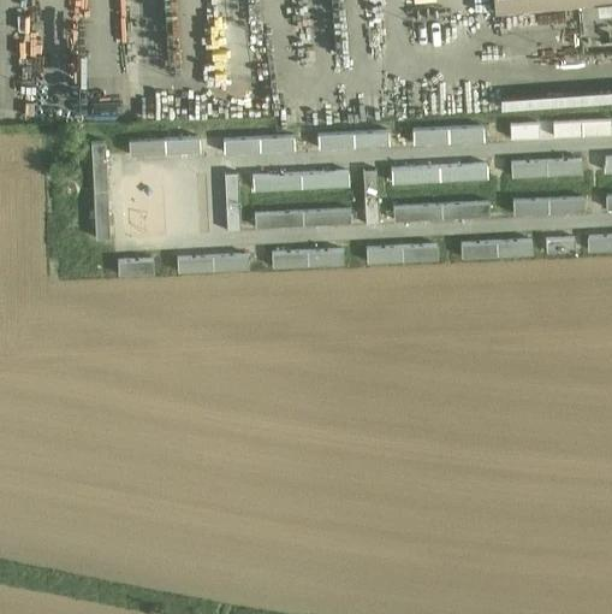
[(611,0),(489,0),(491,15),(611,3),(611,0)]
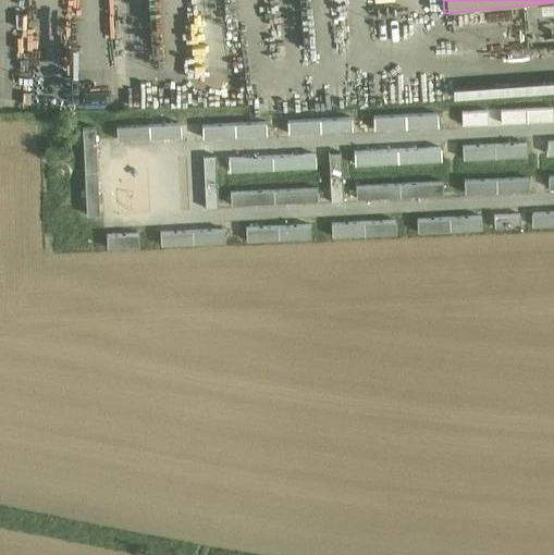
[(117,127),(117,139),(150,136),(149,125),(117,127)]
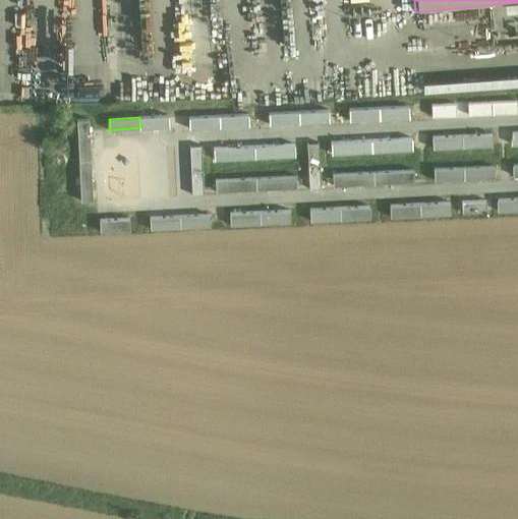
[(77,120),(80,200),(94,200),(92,120),(77,120)]
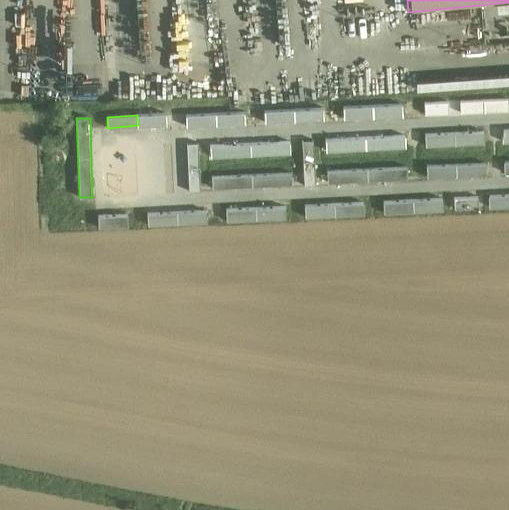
[(424,134),(425,147),(475,144),(474,132),(424,134)]
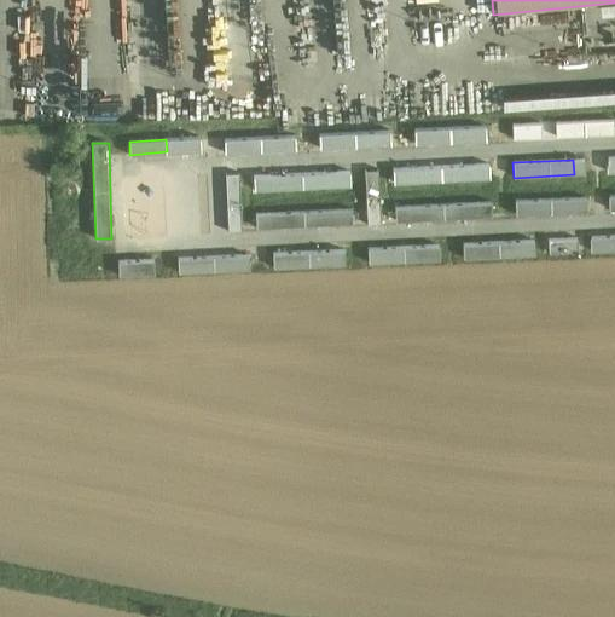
[(242,202),(239,173),(225,174),(227,203),(242,202)]
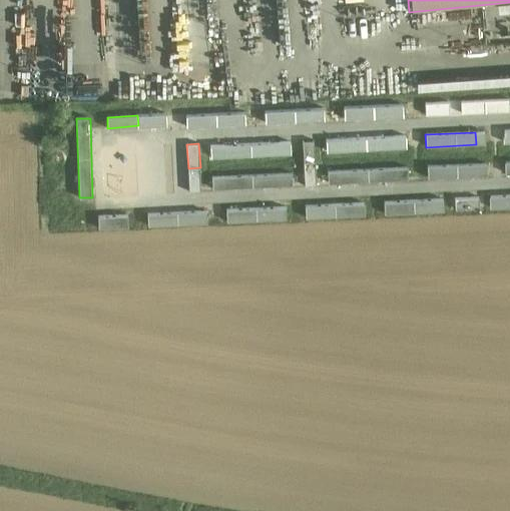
[(486,163),(474,164),(473,151),(426,153),(427,177),(487,174),(486,163)]
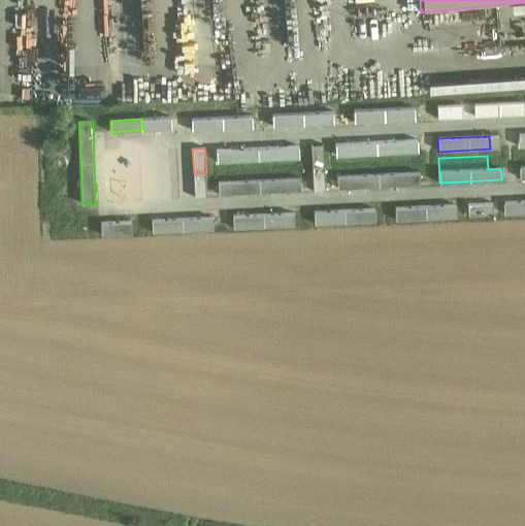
[(336,175),(337,189),(421,185),(421,171),(336,175)]
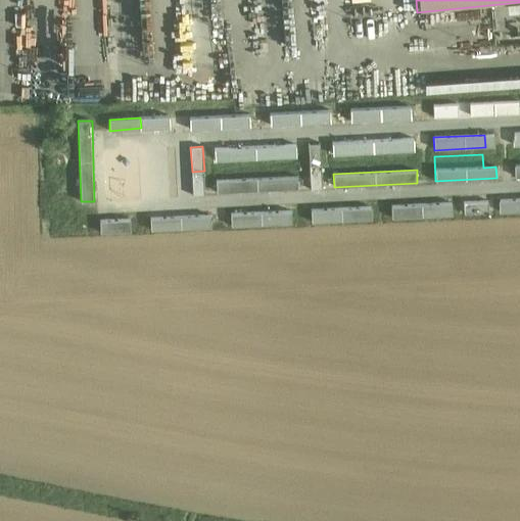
[(217,192),(299,189),(299,177),(216,181),(217,192)]
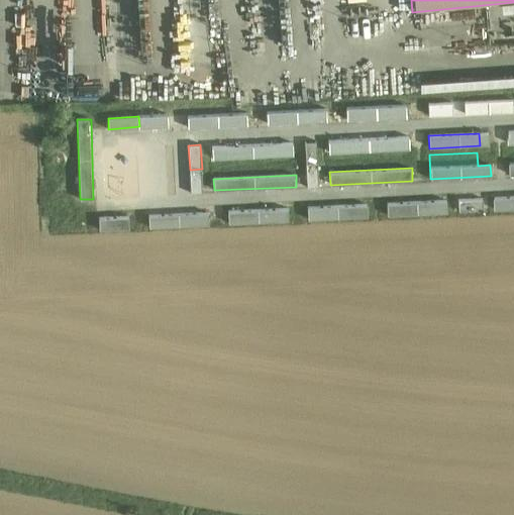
[(513,209),(513,197),(495,198),(495,210),(513,209)]
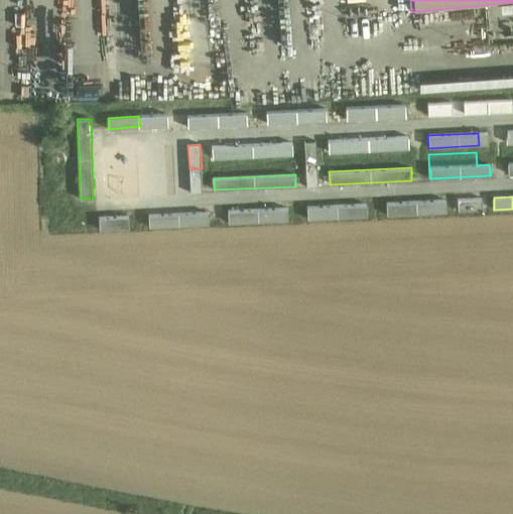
[(447,201),(386,204),(387,216),(447,213),(447,201)]
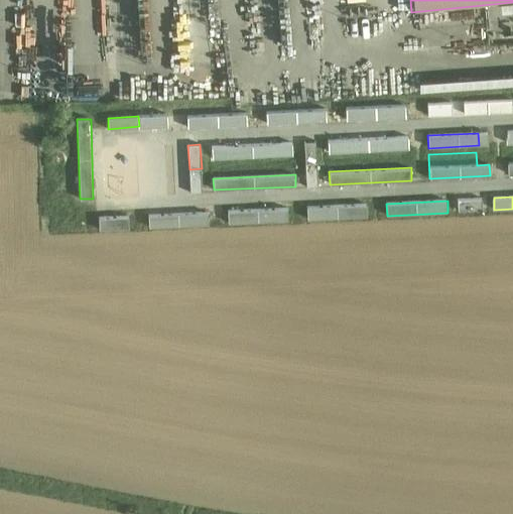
[(368,217),(367,204),(307,206),(308,220),(368,217)]
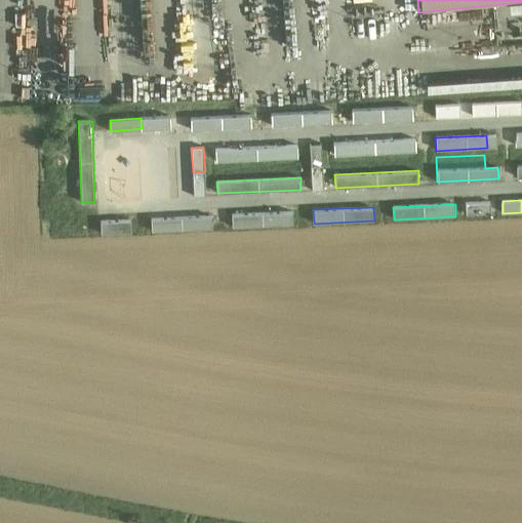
[(214,229),(213,215),(150,218),(151,232),(214,229)]
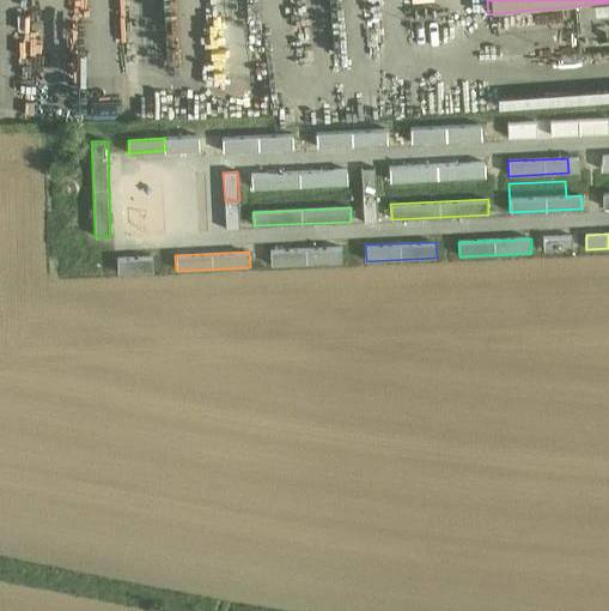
[(154,256),(119,259),(120,273),(156,271),(154,256)]
